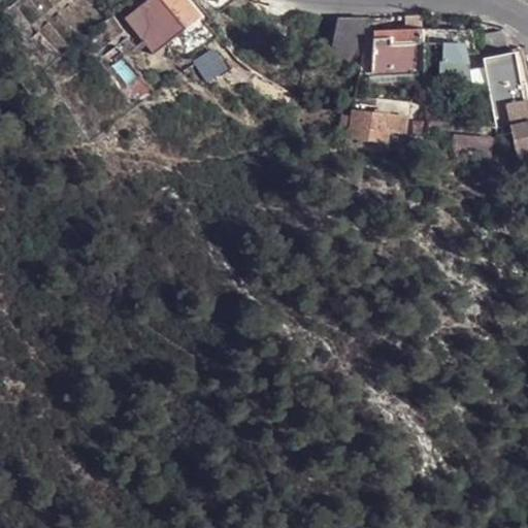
[(136,0),(122,12),(158,54),(200,18),(185,0),(136,0)]
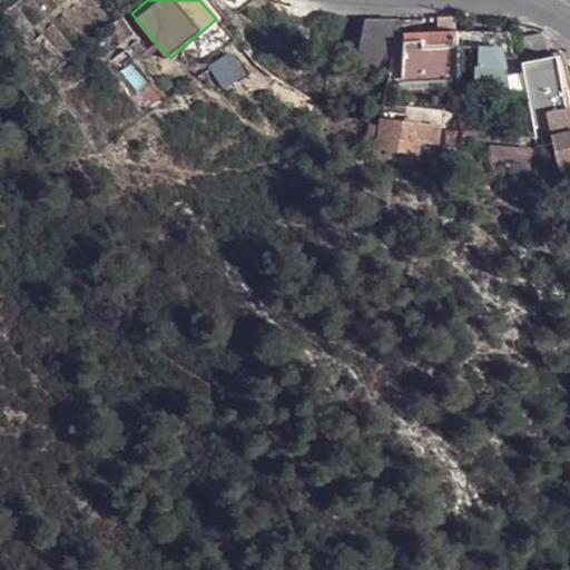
[(199,0),(216,19),(220,23),(226,20),(208,0),(199,0)]
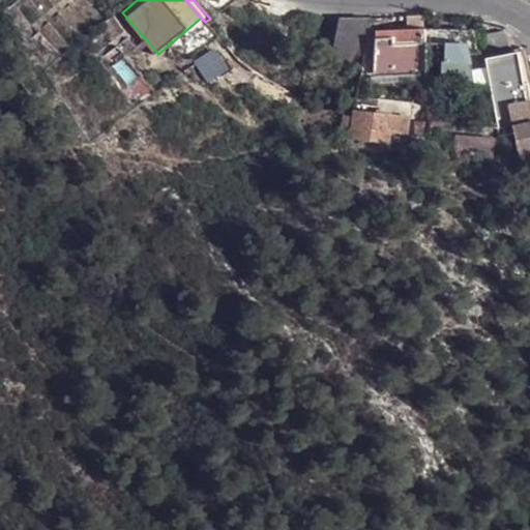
[(206,0),(221,18),(237,0),(206,0)]
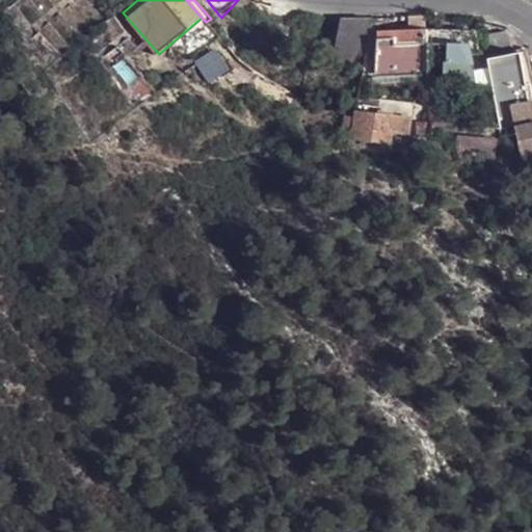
[(362,68),(370,19),(354,19),(339,19),(330,64),(362,68)]
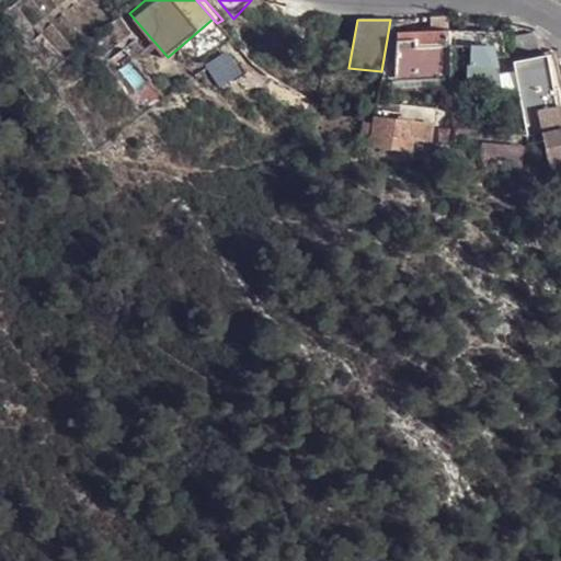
[(528,30),(521,34),(507,36),(512,61),(527,58),(525,46),(536,36),(528,30)]
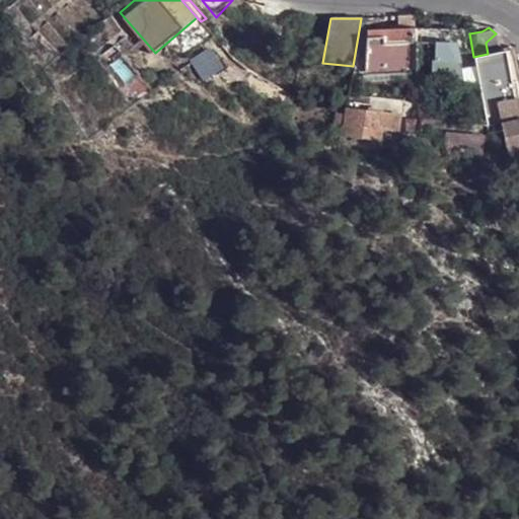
[(364,76),(416,74),(415,28),(366,30),(364,76)]
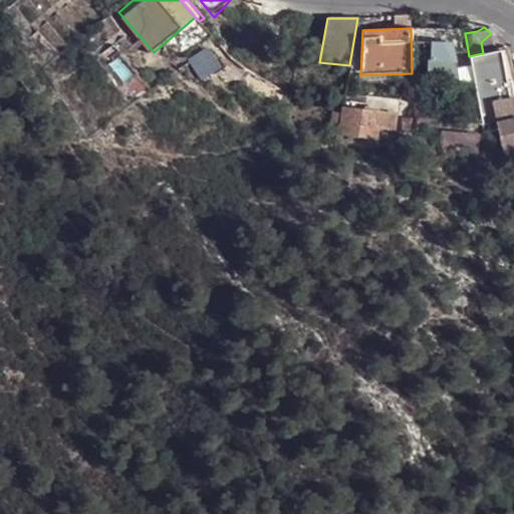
[(457,29),(411,28),(412,73),(412,76),(444,77),(444,61),(449,61),(463,61),(457,29)]
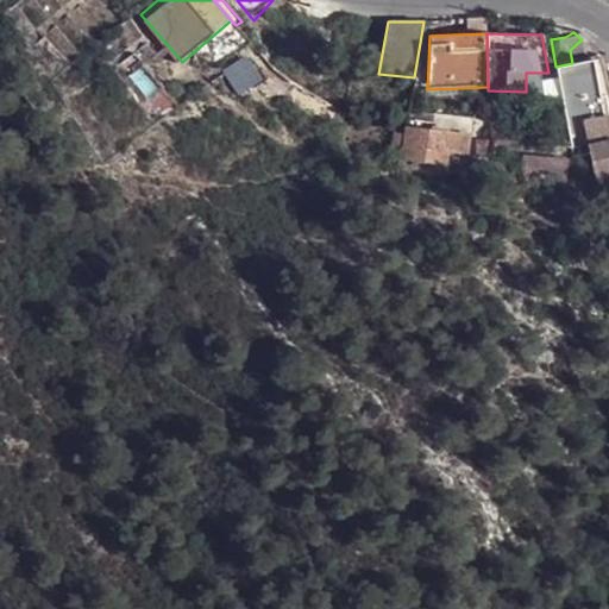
[(556,67),(558,85),(592,77),(589,60),(584,61),(572,63),(556,67)]
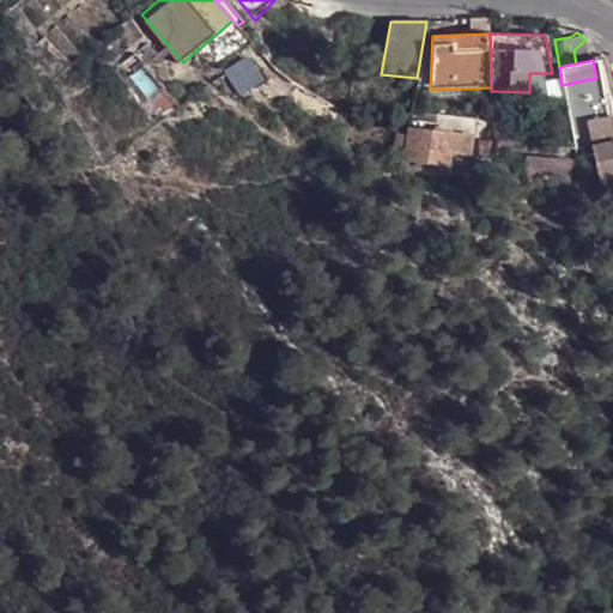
[(243,65),(228,74),(238,93),(253,83),(243,65)]
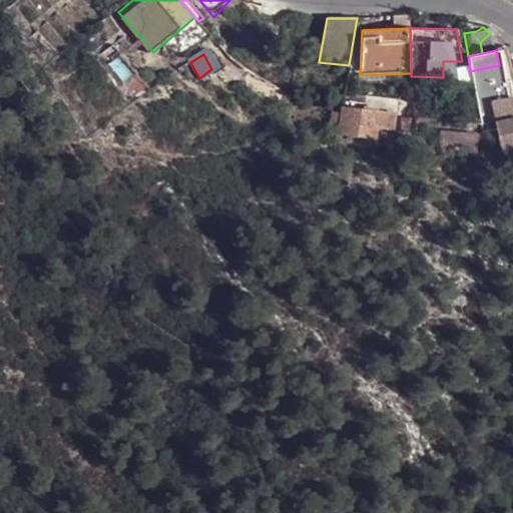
[(470,71),(480,122),(494,120),(502,160),(512,158),(512,101),(509,78),(504,79),(502,64),(499,65),(470,71)]
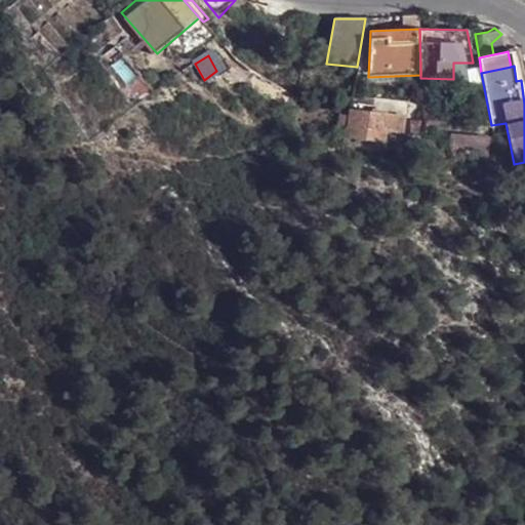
[(436,135),(437,121),(430,121),(429,109),(421,109),(421,121),(422,131),(422,136),(436,135)]
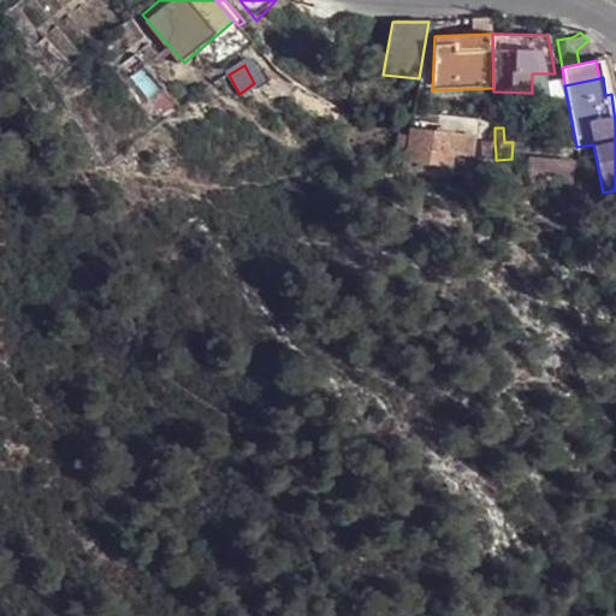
[(474,137),(409,130),(404,164),(425,166),(426,153),(448,155),(466,157),(466,163),(471,164),(474,137)]
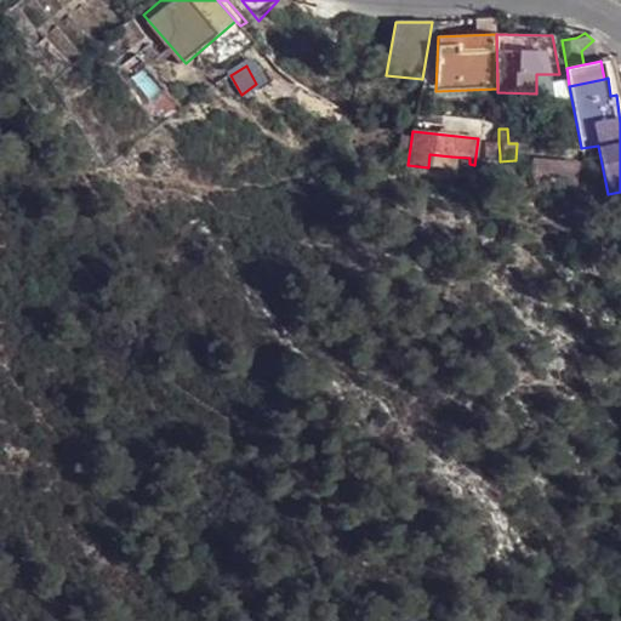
[(500,155),(499,143),(485,144),(485,157),(500,155)]
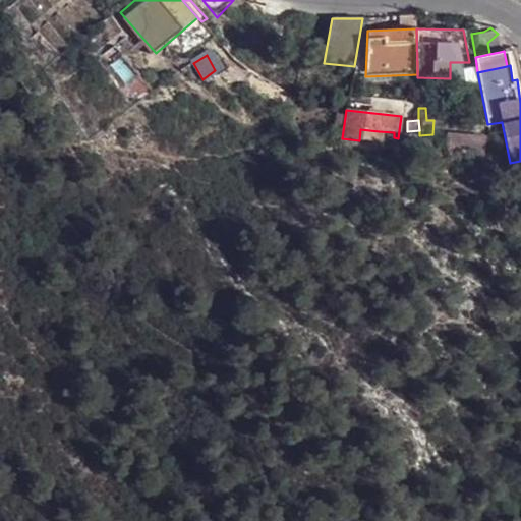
[(394,137),(394,132),(379,131),(378,143),(393,145),(394,137)]
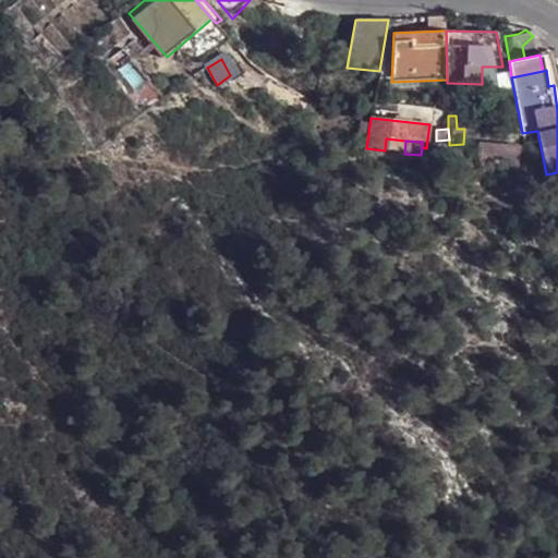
[(517,167),(518,146),(477,145),(476,164),(517,167)]
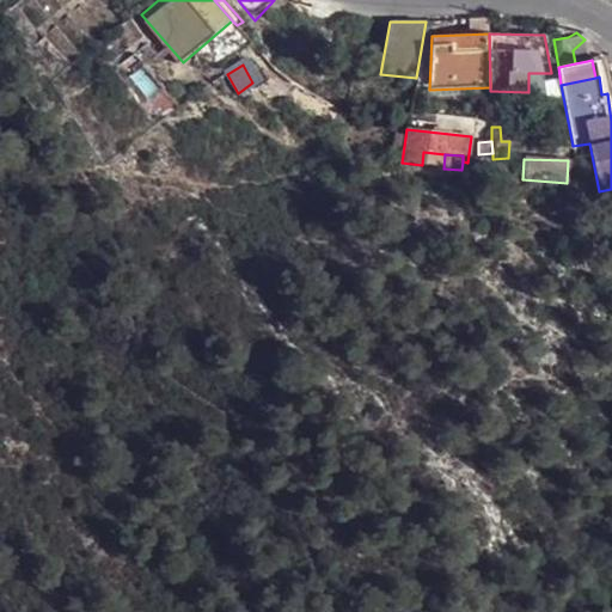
[(505,173),(505,164),(494,164),(494,175),(505,173)]
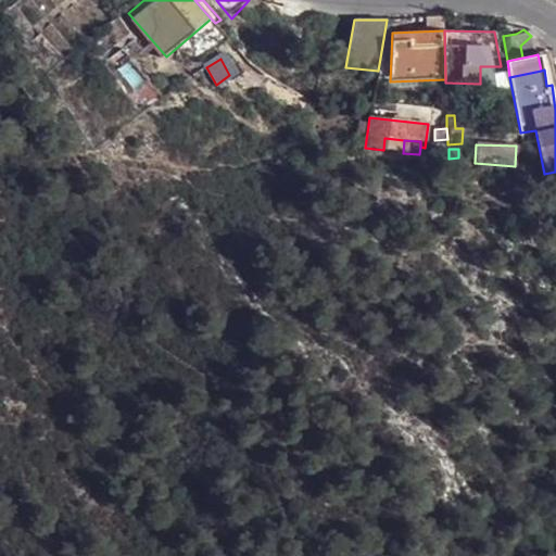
All buildings are outlined.
